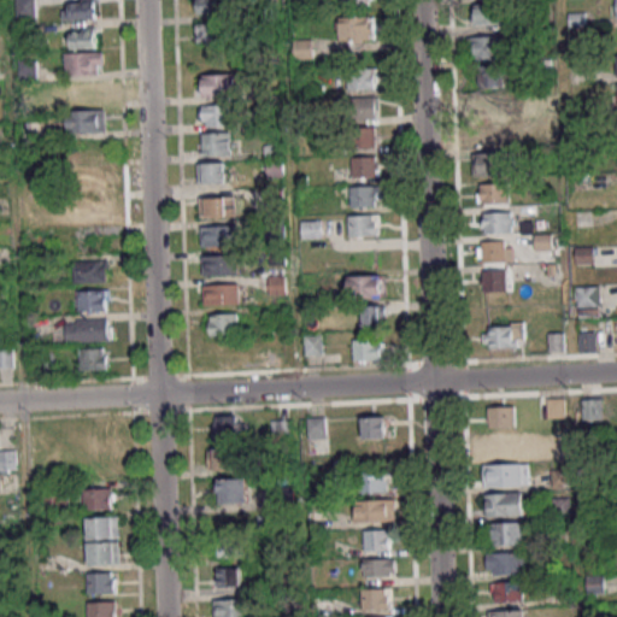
[(35,0),(16,0),(17,18),(36,18),(35,0)]
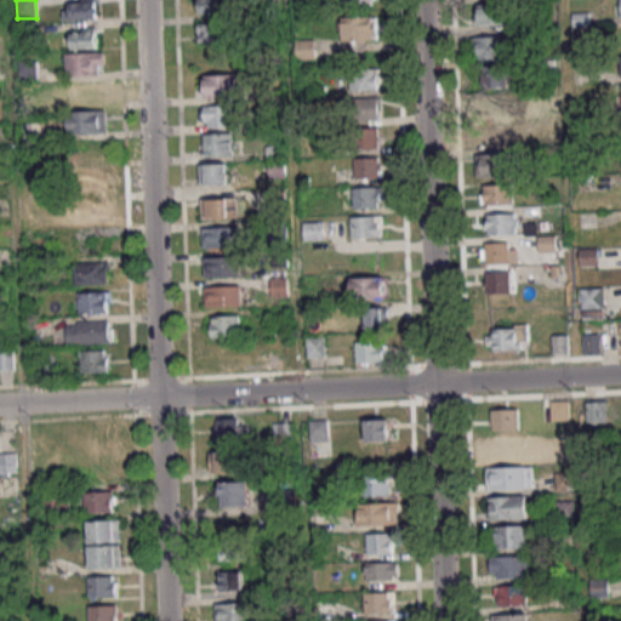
[(97,21),(98,0),(81,0),(63,0),(63,20),(97,21)]
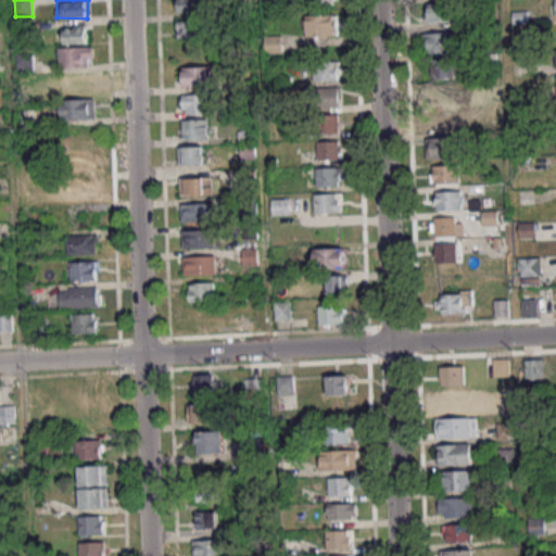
[(201,0),(178,0),(179,12),(202,12),(201,0)]
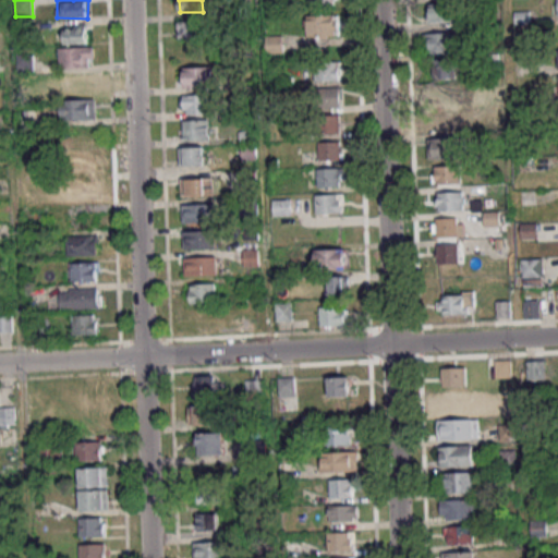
[(428,3),(428,21),(456,21),(456,3),(428,3)]
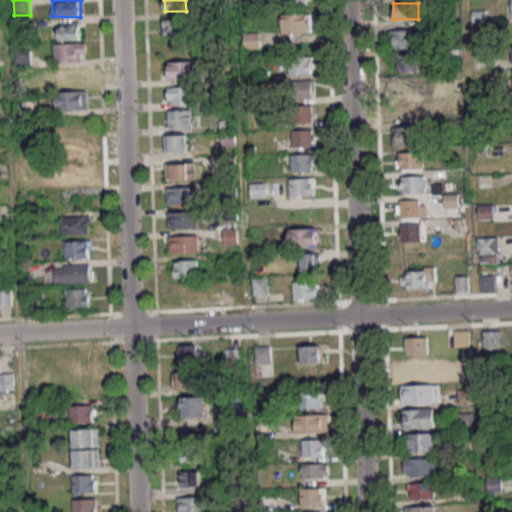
[(310,35),(310,15),(281,15),(281,35),(310,35)]
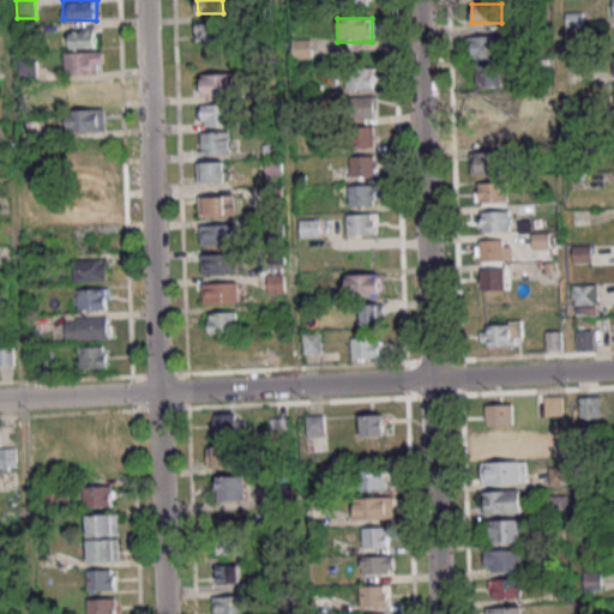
[(198,43),(222,43),(222,23),(198,23),(198,43)]
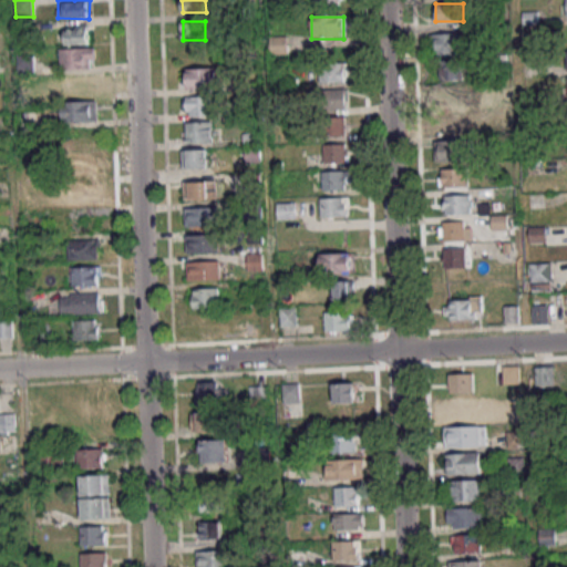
[(65,44),(90,43),(89,24),(64,26),(65,44)]
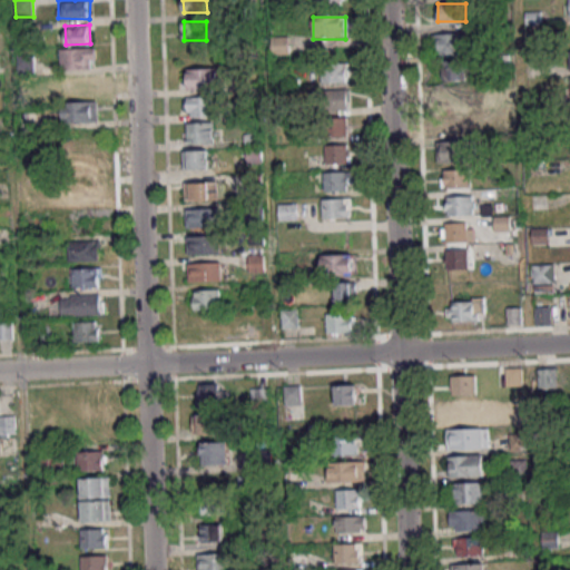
[(434,53),(465,53),(465,33),(434,33),(434,53)]
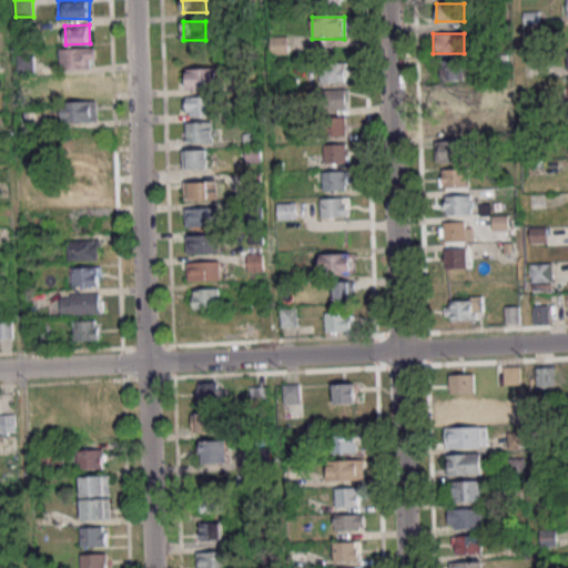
[(95,68),(95,48),(61,48),(61,68),(95,68)]
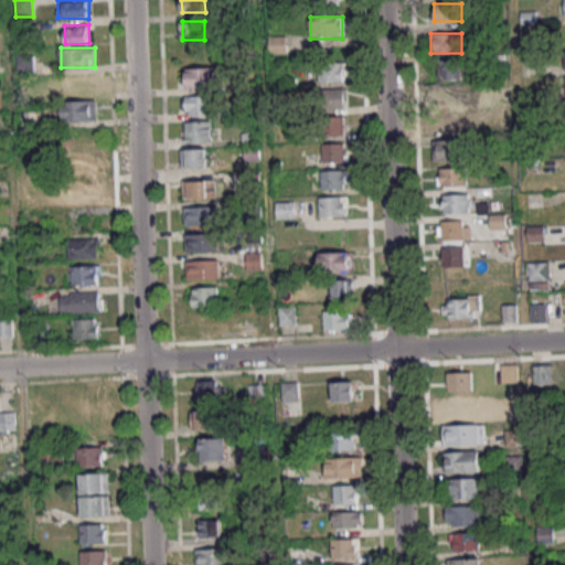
[(433,61),(433,80),(466,80),(466,61),(433,61)]
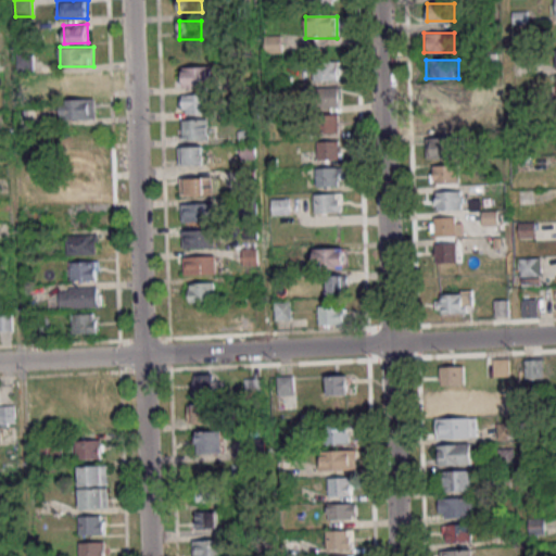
[(313,80),(340,80),(340,62),(313,62),(313,80)]
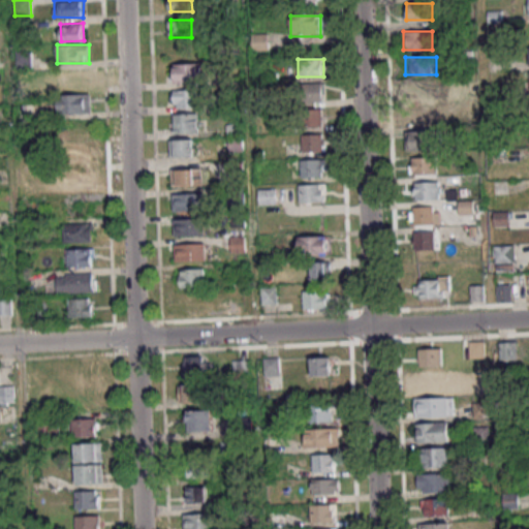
[(174,82),(204,82),(204,63),(174,63),(174,82)]
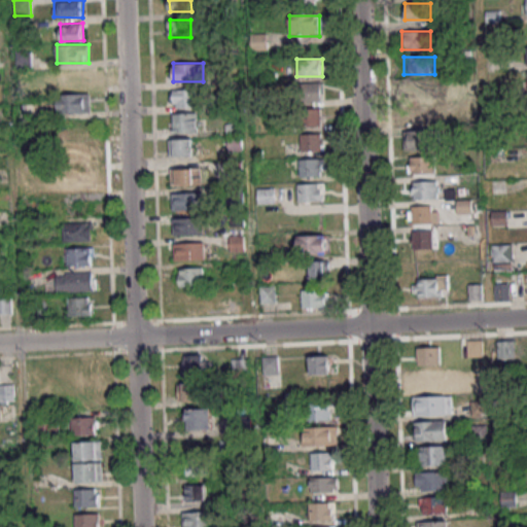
[(59,69),(59,88),(89,86),(89,69),(59,69)]
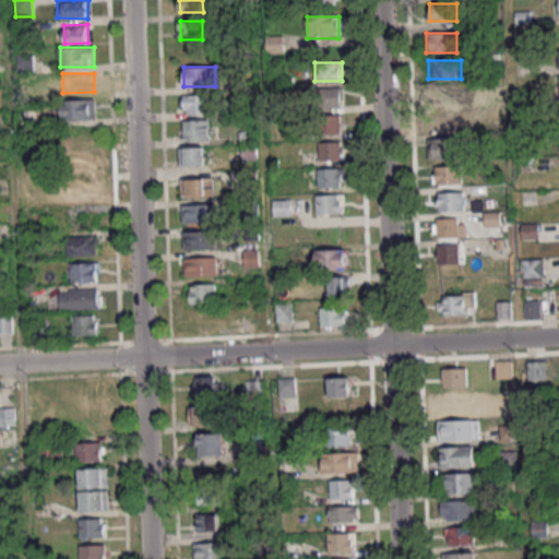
[(467,102),(467,83),(438,83),(438,102),(467,102)]
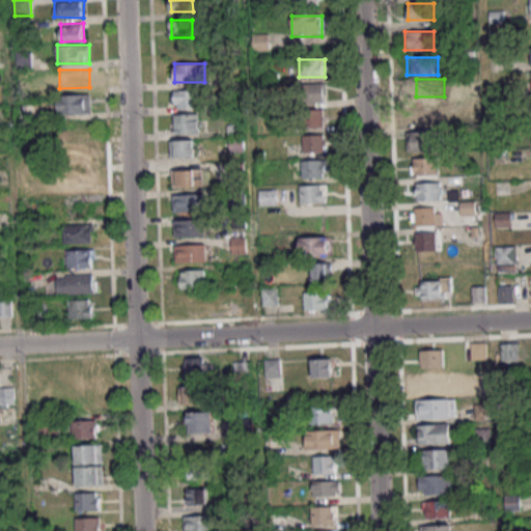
[(297,102),(325,102),(325,85),(297,85),(297,102)]
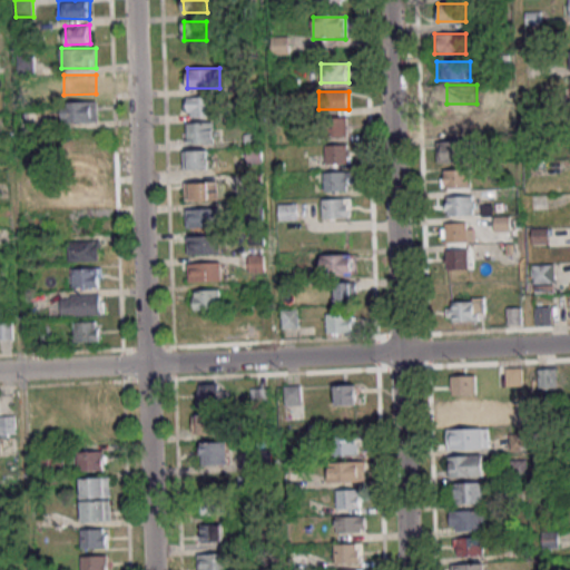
[(212,97),(187,97),(187,116),(212,116),(212,97)]
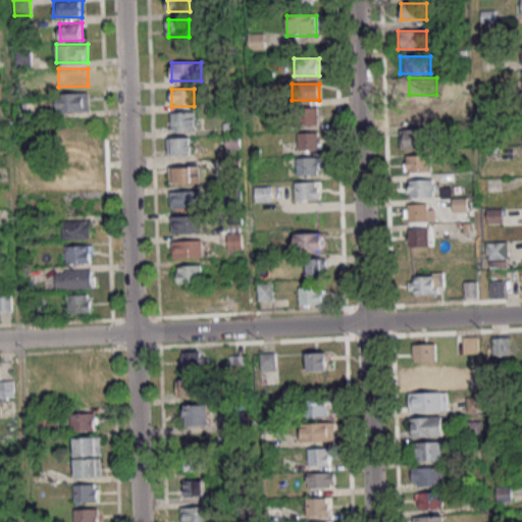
[(91,111),(90,93),(57,93),(58,111),(91,111)]
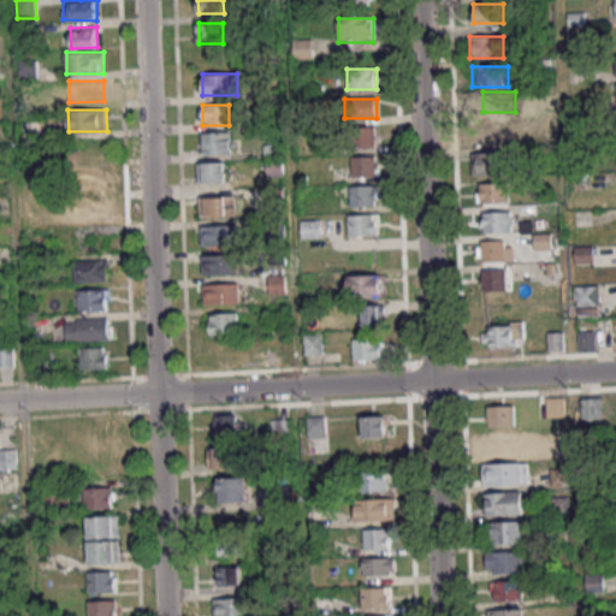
[(499,122),(473,122),(473,144),(499,144),(499,122)]
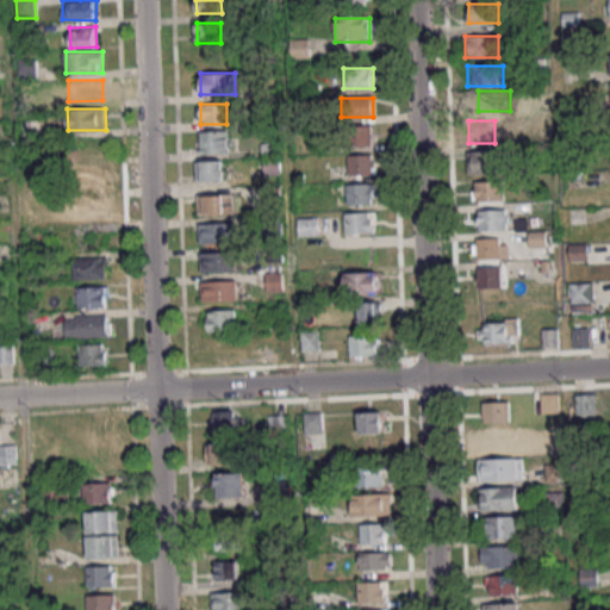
[(372,147),(372,128),(346,128),(346,147),(372,147)]
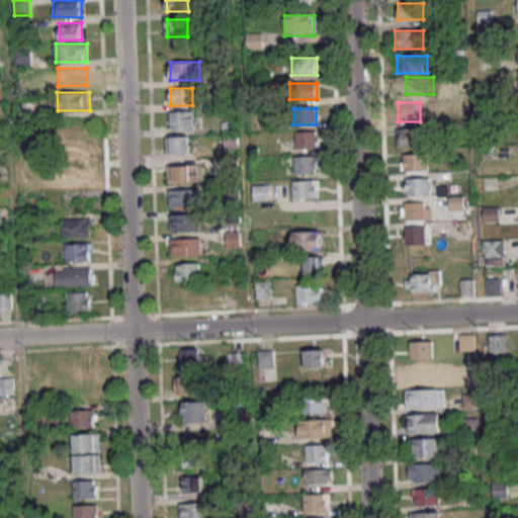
[(194,131),(194,111),(170,111),(170,131),(194,131)]
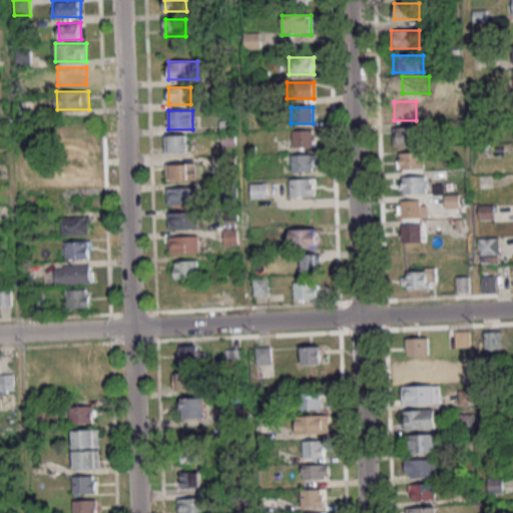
[(420,127),(394,127),(394,145),(420,145),(420,127)]
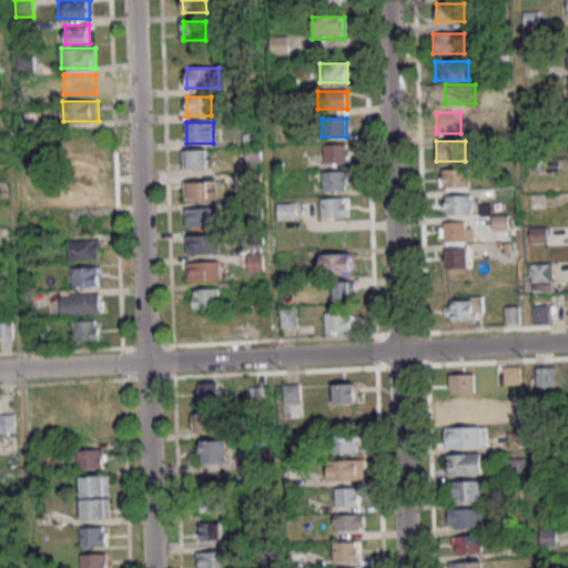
[(324,145),(324,164),(350,164),(350,145),(324,145)]
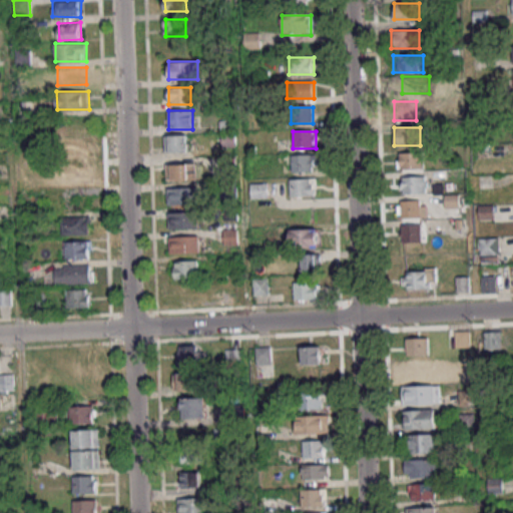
[(189,135),(165,135),(165,152),(189,152),(189,135)]
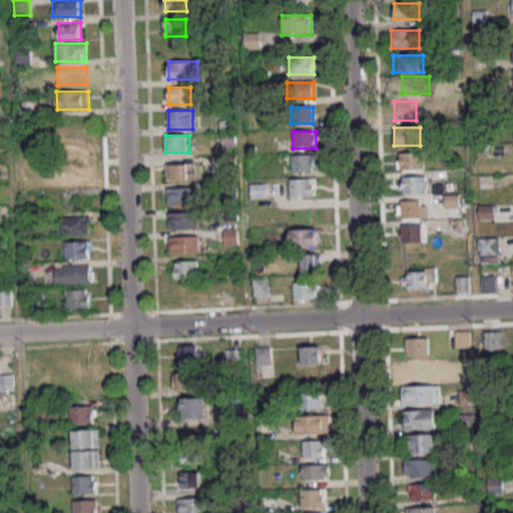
[(91,139),(70,139),(70,158),(91,158),(91,139)]
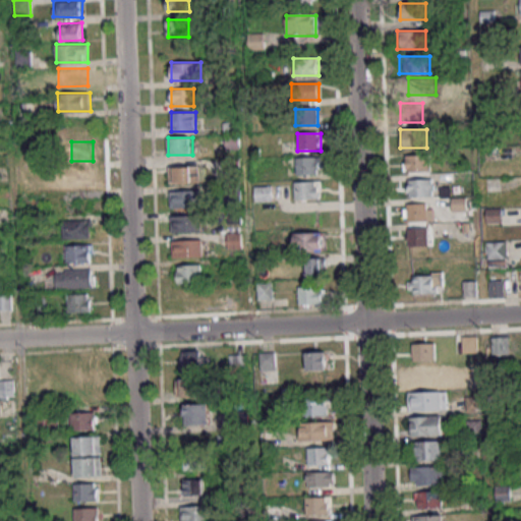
[(404,155),(404,171),(430,171),(430,155),(404,155)]
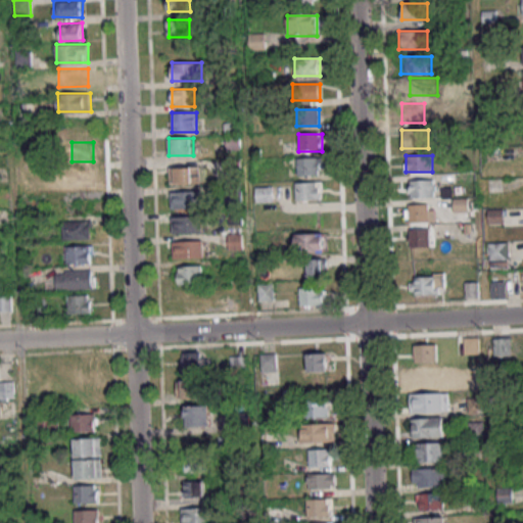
[(321,158),(297,158),(297,174),(321,174),(321,158)]
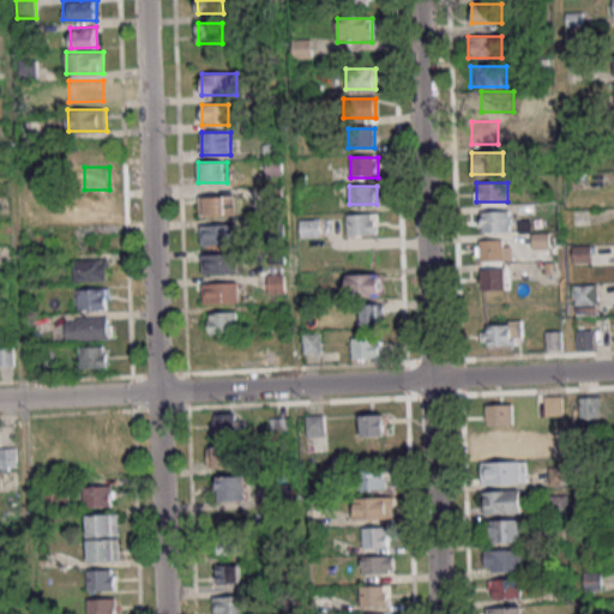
[(235,196),(200,196),(200,215),(235,215),(235,196)]
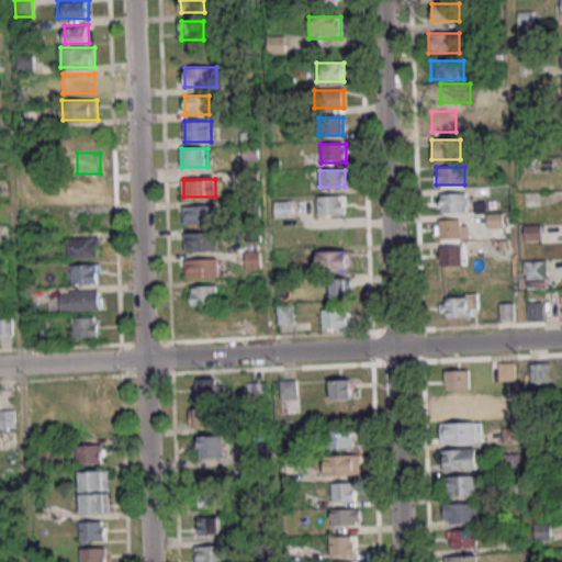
[(100,203),(100,182),(71,182),(71,203),(100,203)]
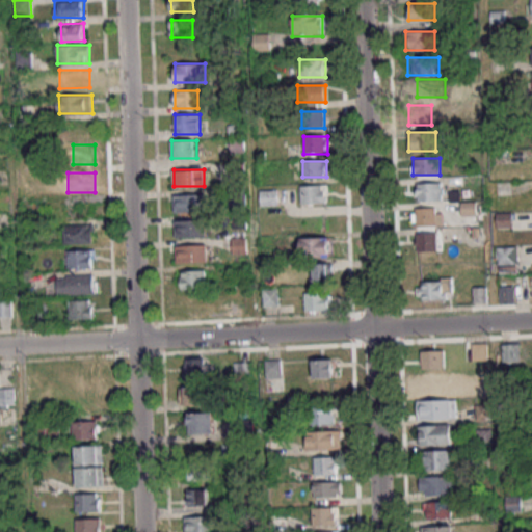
[(415,200),(443,200),(443,182),(415,182),(415,200)]
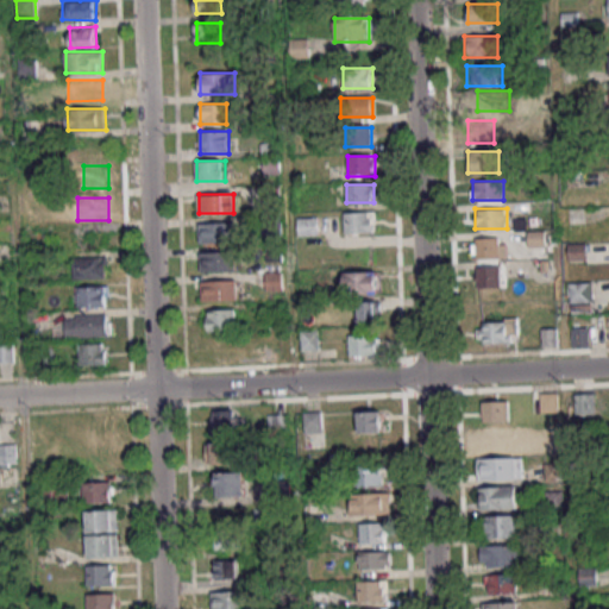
[(375,232),(375,212),(344,212),(344,232),(375,232)]
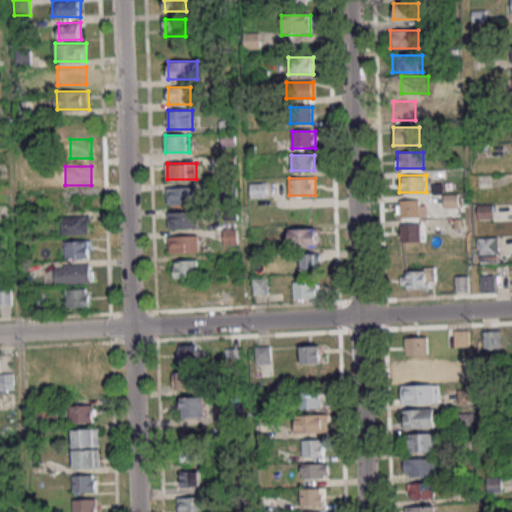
[(252,197),(268,197),(268,183),(252,183),(252,197)]
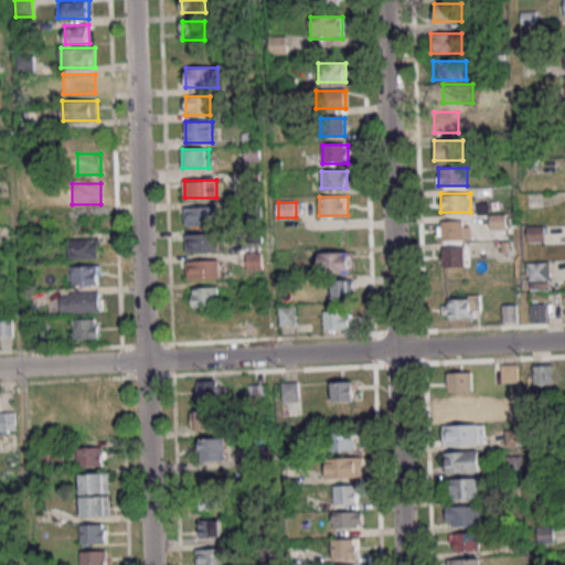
[(216,225),(216,206),(185,206),(185,225),(216,225)]
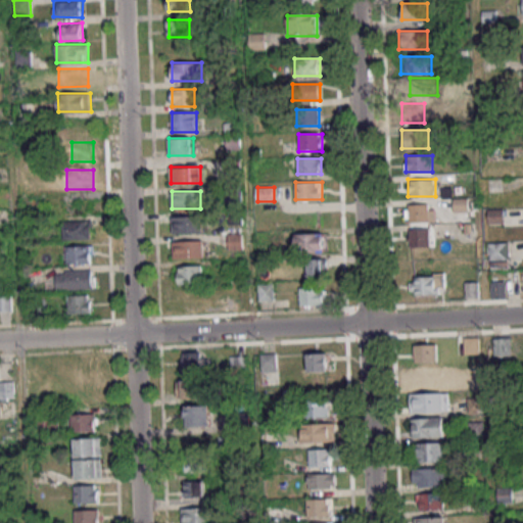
[(471,198),(454,198),(454,212),(471,212),(471,198)]
